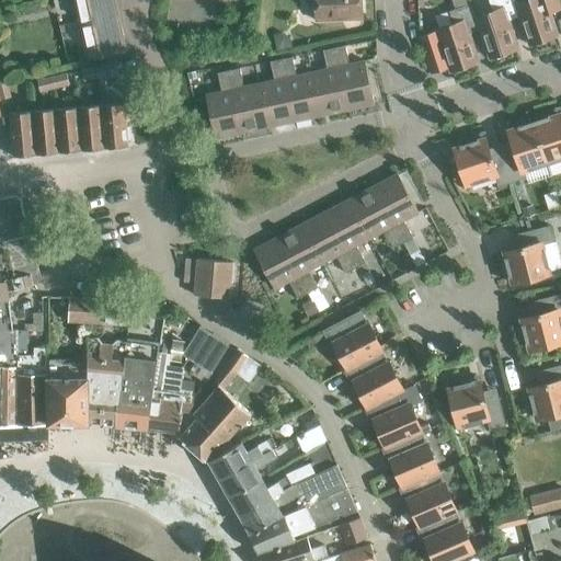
[(75,0),(90,61),(128,53),(115,0),(75,0)]
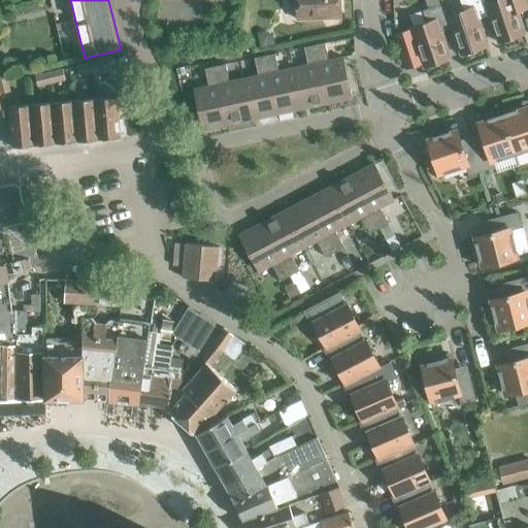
[(339,0),(296,0),(297,20),(341,18),(339,0)]
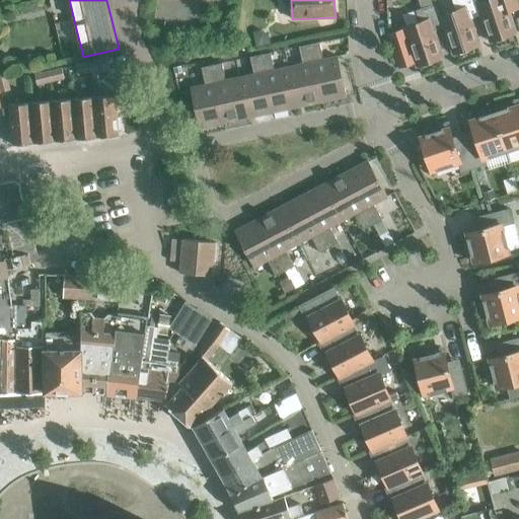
[(476,3),(475,0),(451,0),(455,10),(441,15),(441,16),(440,16),(444,27),(453,54),(457,53),(460,54),(467,52),(469,49),(477,46),(469,19),(480,15),(476,3)]
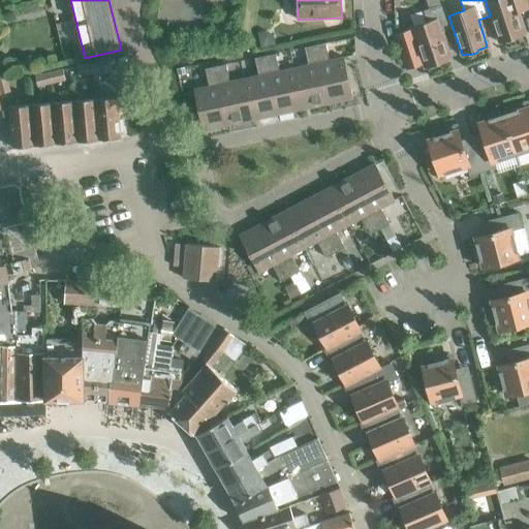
[(486,3),(490,16),(499,42),(503,41),(506,42),(514,40),(516,37),(524,34),(516,7),(527,3),(526,0),(494,0),(486,3)]
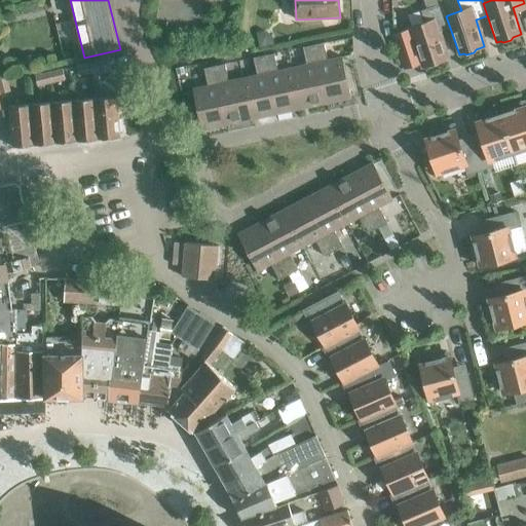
[(447,16),(447,15),(442,3),(420,10),(424,23),(409,28),(422,67),(426,66),(429,67),(437,65),(439,62),(447,59),(439,32),(450,28),(446,16),(447,16)]
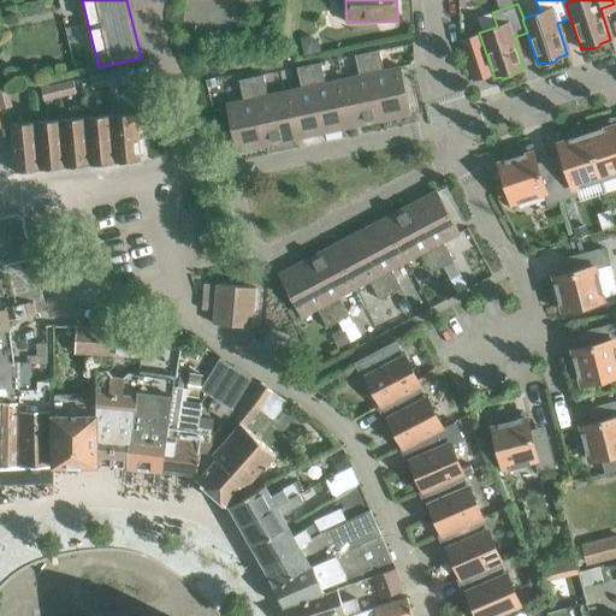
[(366,53),(380,122),(410,114),(401,66),(383,71),(379,49),(366,53)]
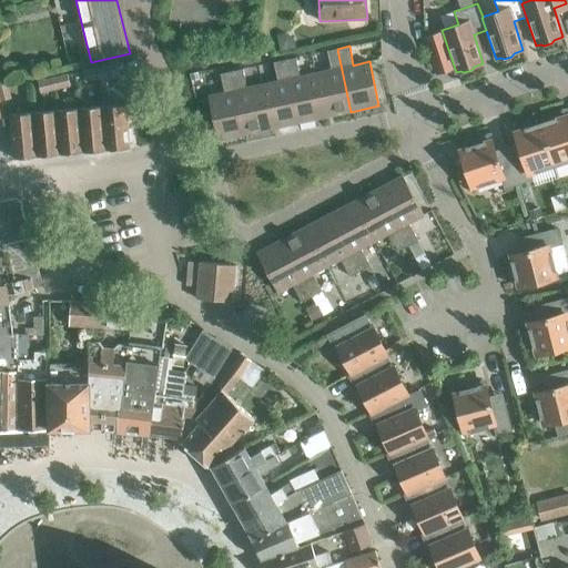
[(324,118),(351,112),(337,49),(326,51),(331,70),(315,73),(324,118)]
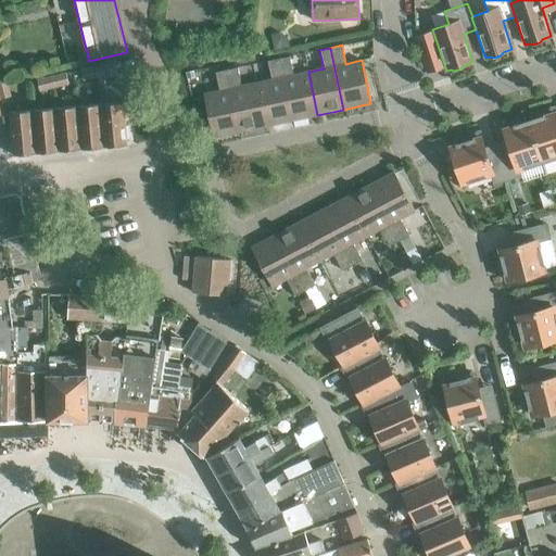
[(317,115),(308,72),(293,75),(289,57),(279,59),(292,121),(317,115)]
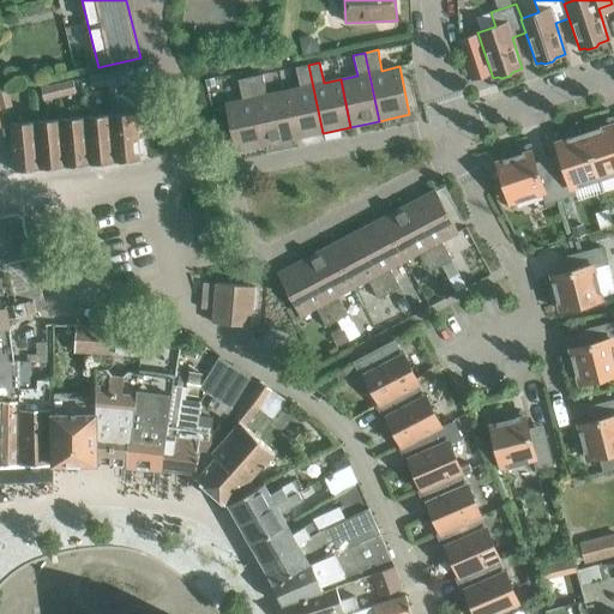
[(294,139),(323,133),(308,65),(295,67),(300,88),(284,91),(294,139)]
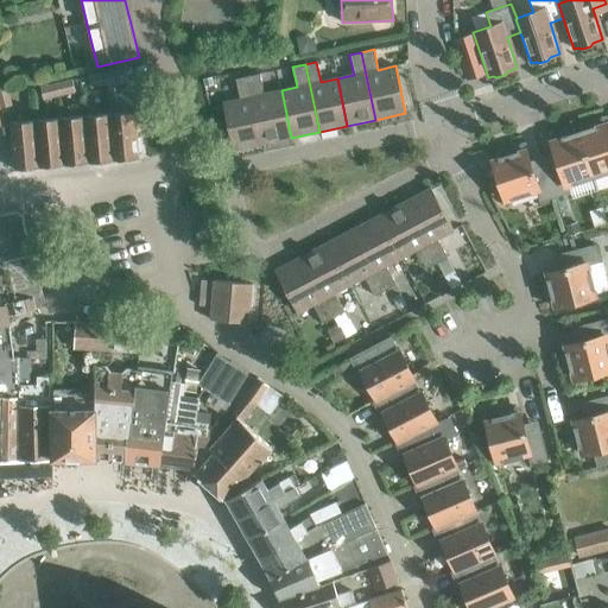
[(107,83),(107,84),(108,88),(131,83),(127,65),(105,71),(107,83)]
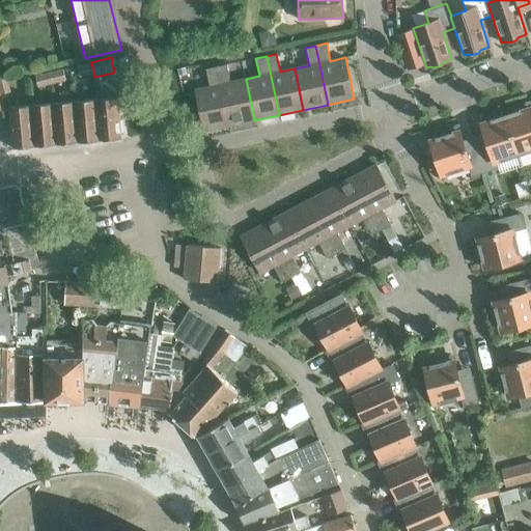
[(80,77),(93,74),(93,73),(91,62),(77,65),(80,77)]
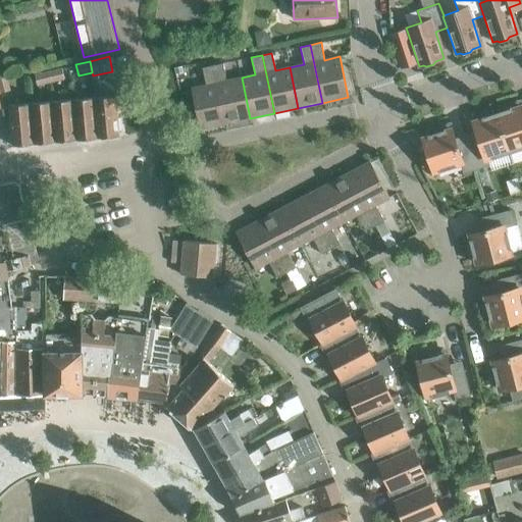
[(250,118),(242,77),(226,81),(222,63),(213,65),(226,123),(250,118)]
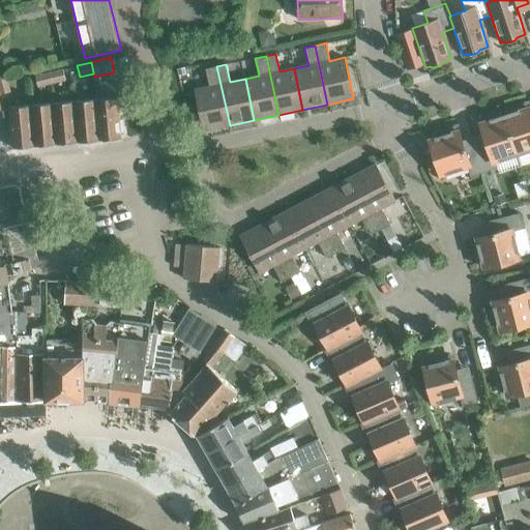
[(203,130),(230,125),(216,66),(205,68),(209,86),(194,90),(203,130)]
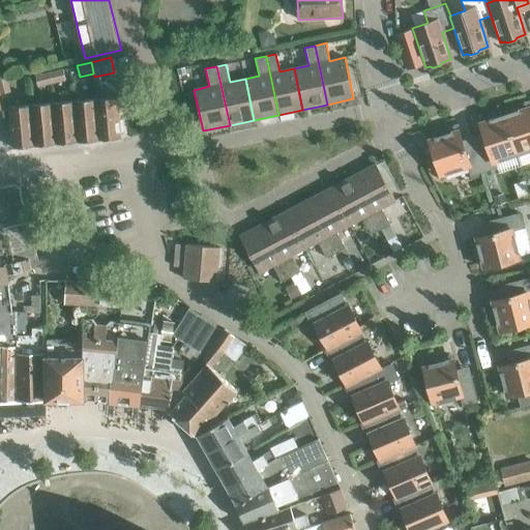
[(52,83),(52,84),(66,81),(63,69),(49,72),(52,83)]
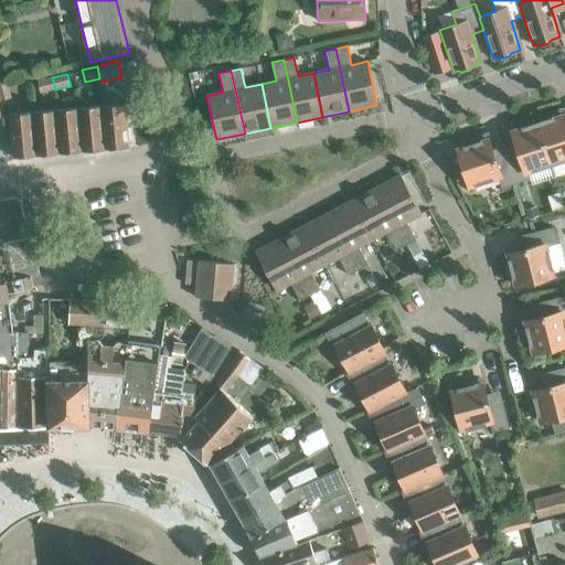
[(41,93),(55,89),(55,88),(52,77),(38,81),(41,93)]
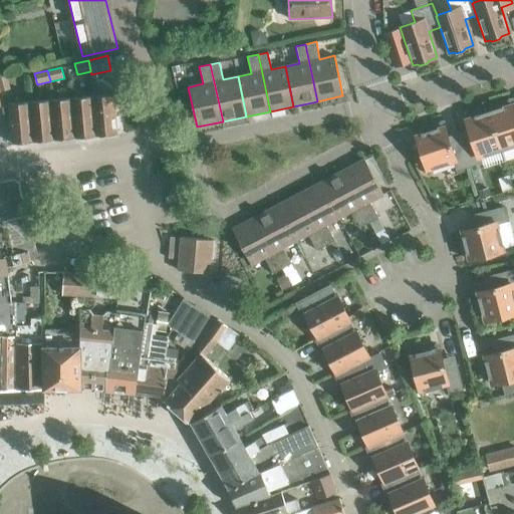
[(0,78),(0,91),(4,105),(5,105),(1,91),(11,89),(8,76),(0,78)]
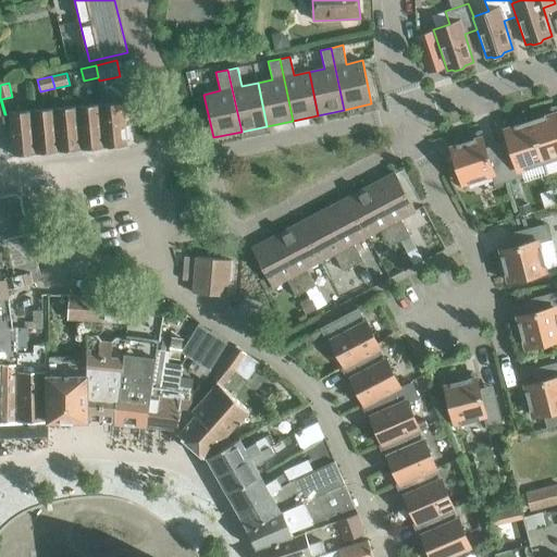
[(100,103),(104,147),(128,145),(127,138),(130,138),(128,126),(126,126),(124,102),(100,103)]
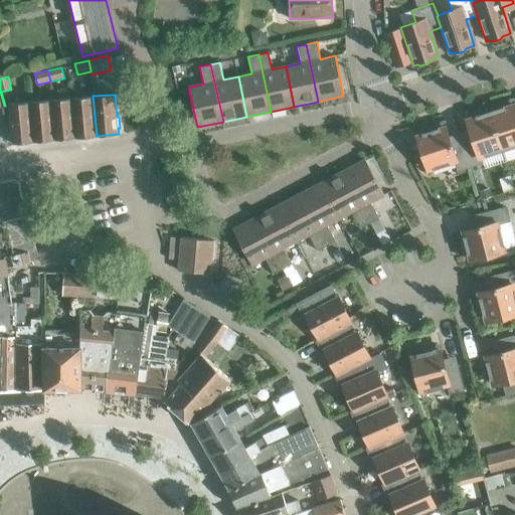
[(75,138),(97,136),(93,96),(72,98),(75,138)]
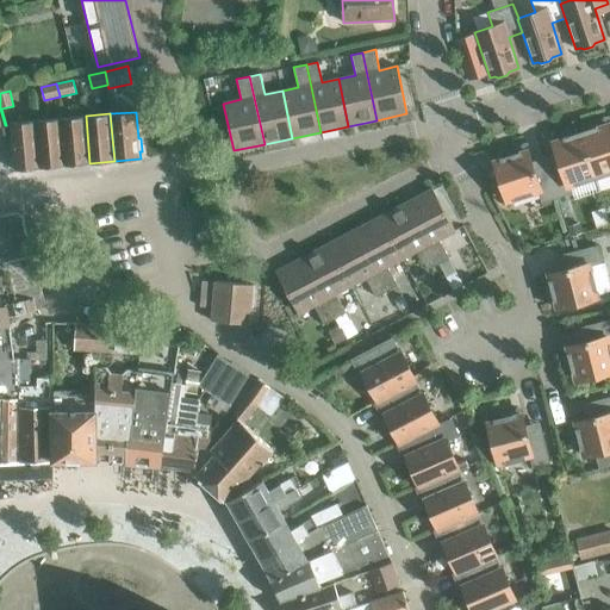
[(64,166),(89,163),(86,116),(61,118),(64,166)]
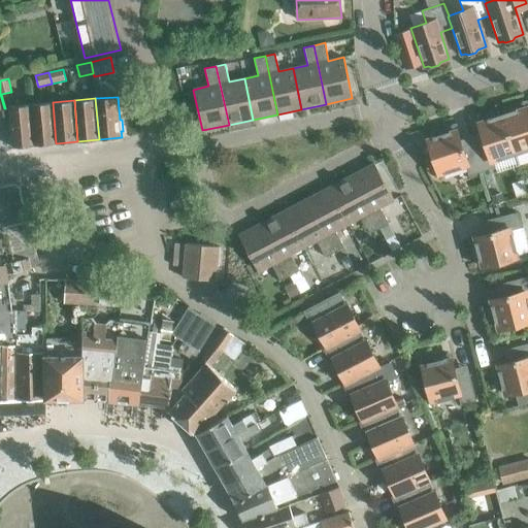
[(34,145),(56,143),(53,102),(31,104),(34,145)]
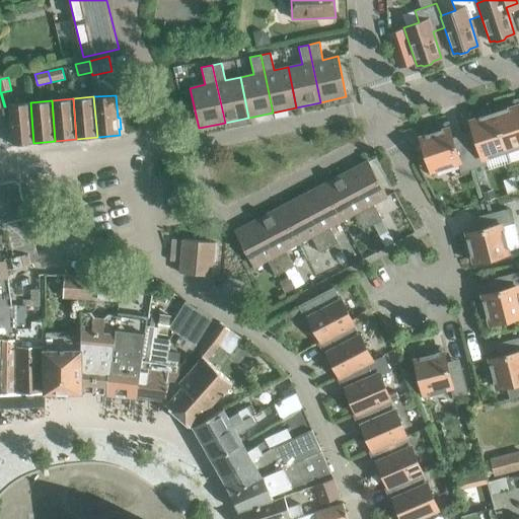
[(518,109),(516,101),(502,105),(503,109),(494,113),(506,151),(518,147),(518,109)]
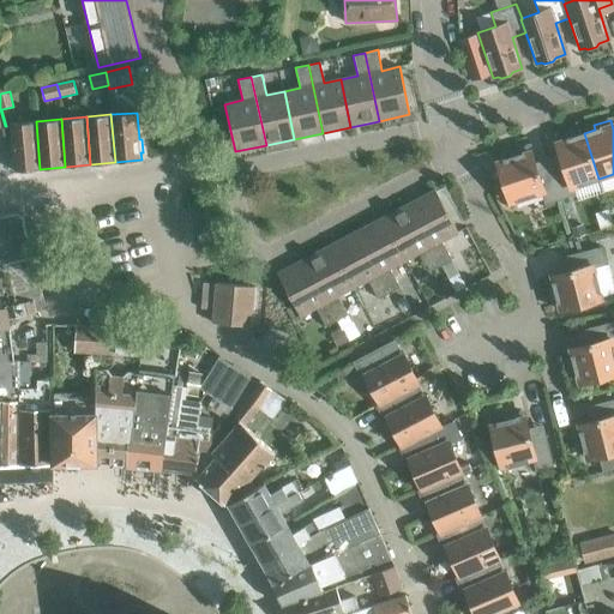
[(14,172),(40,169),(36,121),(10,124),(14,172)]
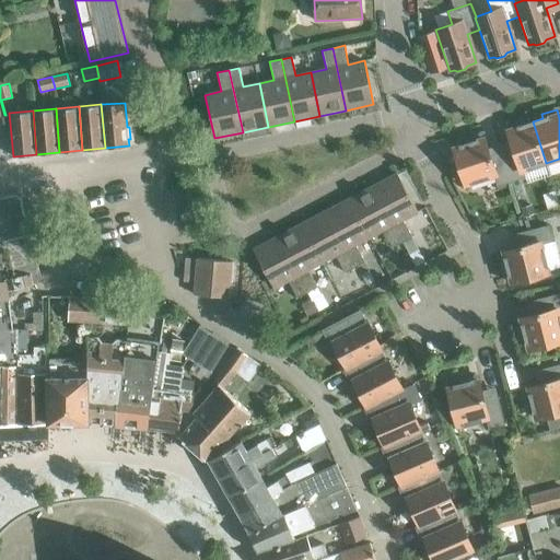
[(546,163),(533,121),(523,125),(521,120),(505,126),(513,147),(501,151),(511,181),(524,176),(522,172),(546,163)]
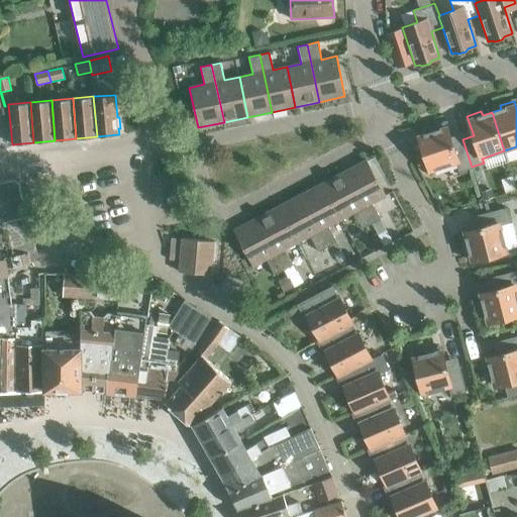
[(472,167),(462,139),(451,142),(445,123),(431,128),(432,131),(418,136),(429,171),(456,163),(459,171),(472,167)]
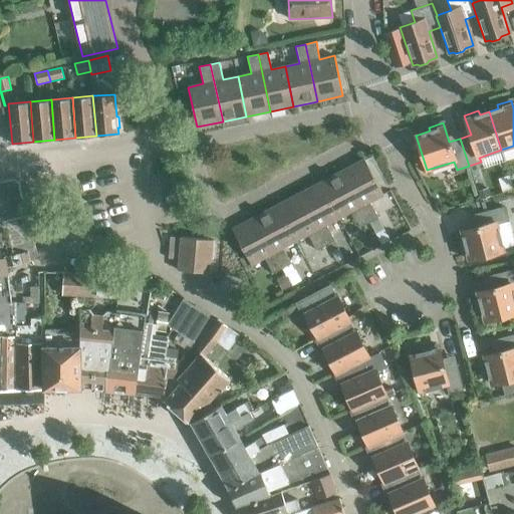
[(340,171),(368,223),(378,218),(369,202),(383,195),(364,159),(340,171)]
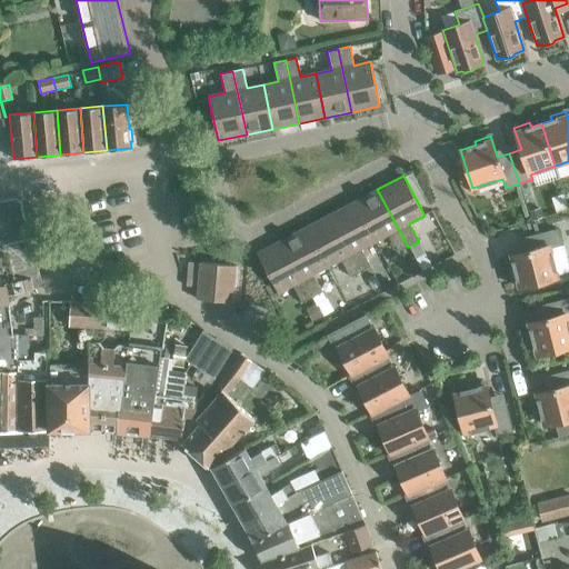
[(399,251),(408,247),(377,189),(353,202),(375,242),(389,235),(399,251)]
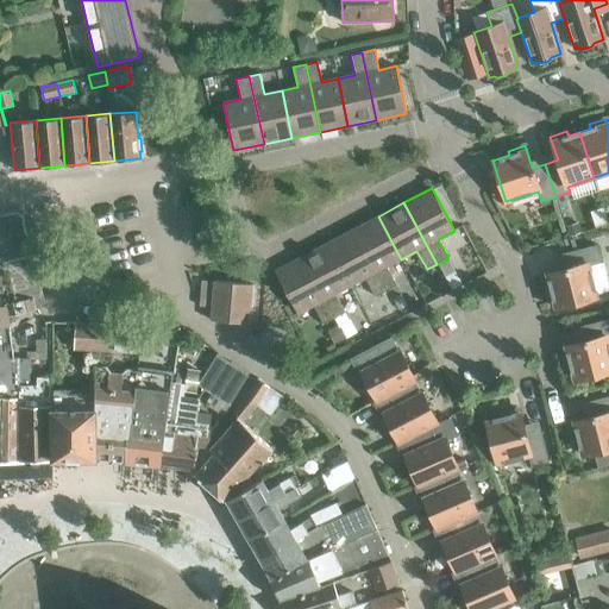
[(0,262),(7,261),(31,255),(23,213),(16,214),(16,211),(0,214),(0,262)]
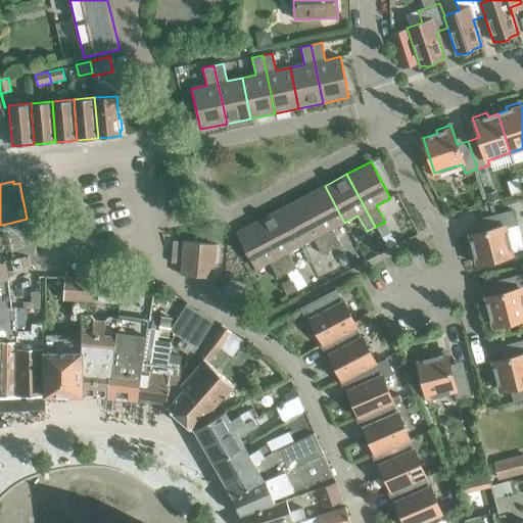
[(332,229),(344,223),(325,186),(303,197),(331,249),(340,244),(332,229)]
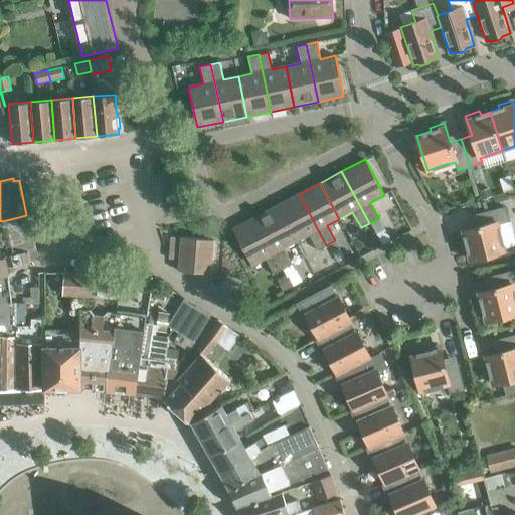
[(317,250),(326,245),(299,194),(278,205),(297,241),(309,235),(317,250)]
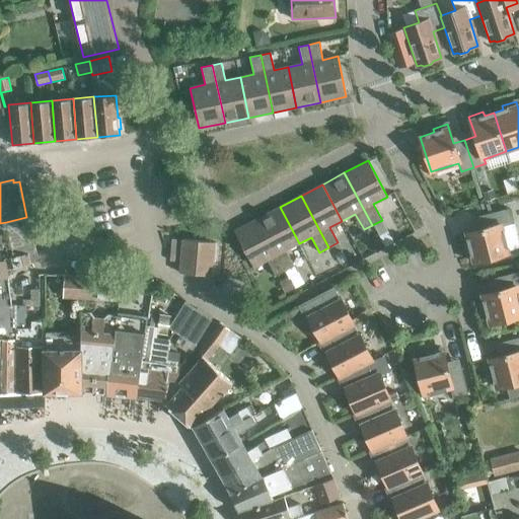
[(286,250),(299,243),(280,207),(257,218),(286,271),(294,267),(286,250)]
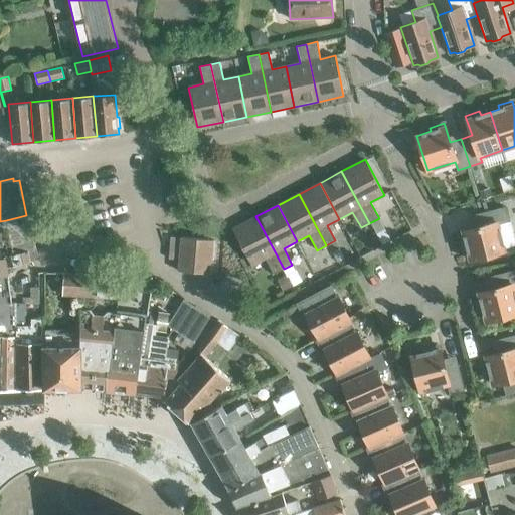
[(470,260),(505,250),(498,223),(507,221),(503,208),(475,215),(478,227),(459,232),(462,246),(466,245),(470,260)]
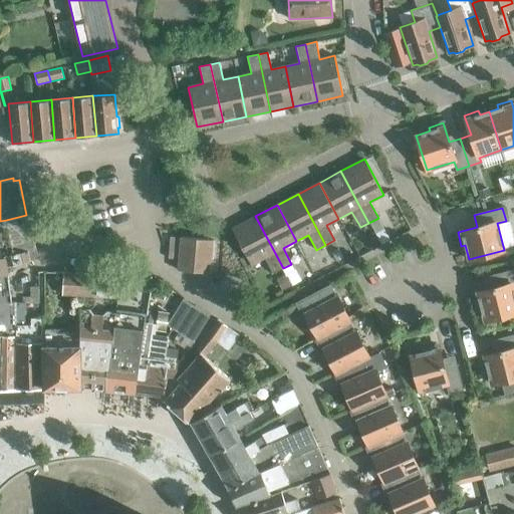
[(273,273),(283,268),(255,216),(232,229),(251,265),(264,258),(273,273)]
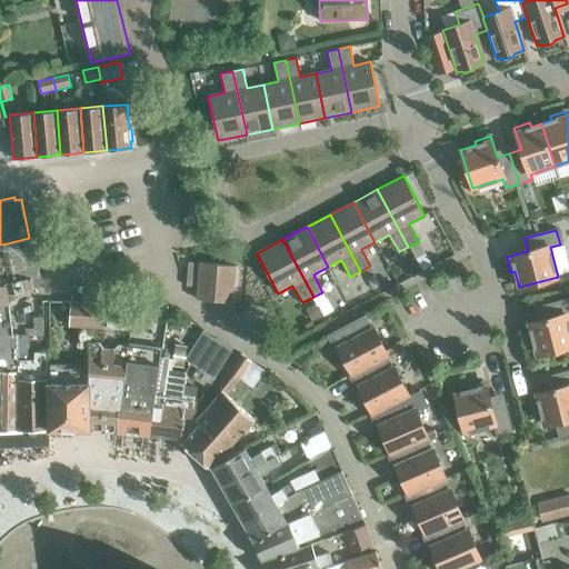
[(0,285),(5,283),(7,293),(33,287),(30,276),(16,279),(7,243),(0,245),(0,285)]
